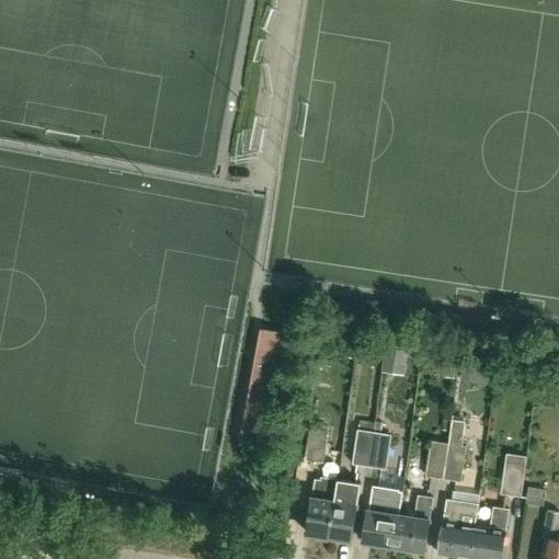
[(271,435),(289,332),(259,327),(240,430),(271,435)]
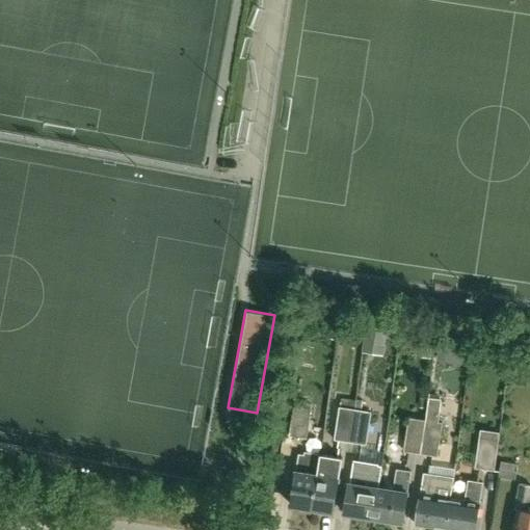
[(385,330),(365,327),(361,351),(380,354),(385,330)]
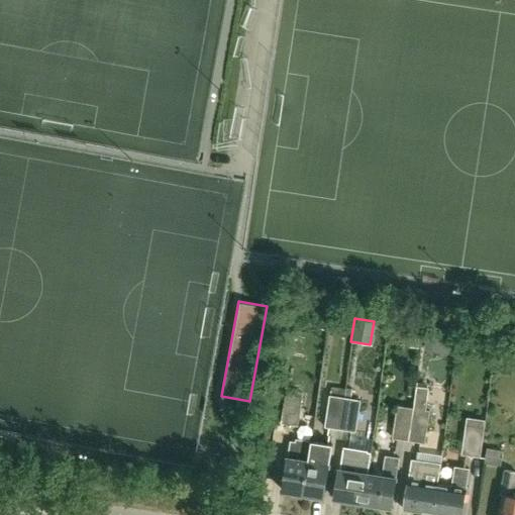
[(402,339),(404,327),(388,324),(386,337),(402,339)]
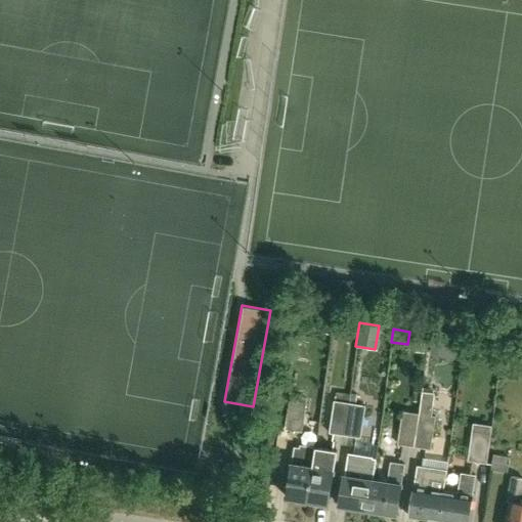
[(423,351),(424,342),(414,340),(411,349),(423,351)]
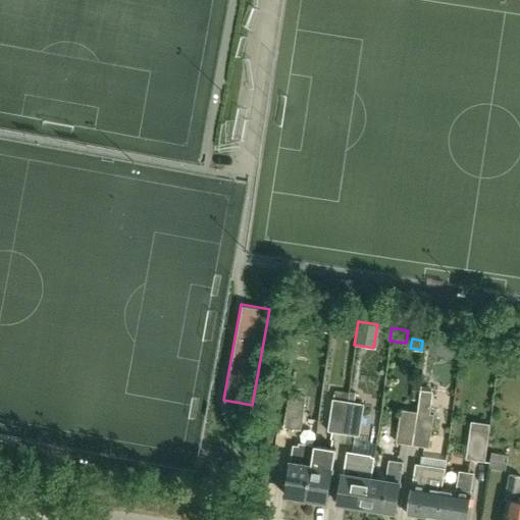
[(419,390),(416,412),(411,444),(428,447),(432,414),(428,413),(431,392),(419,390)]
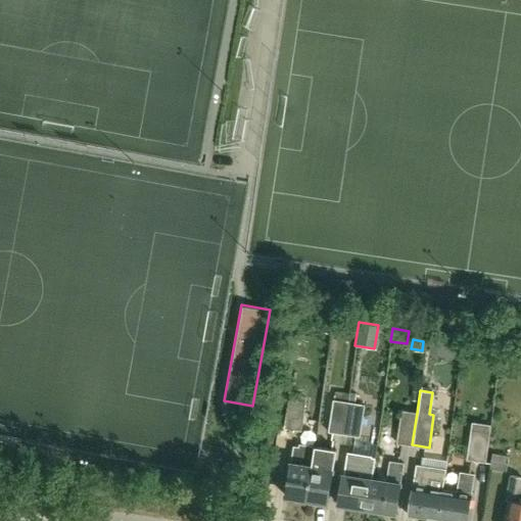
[(299,429),(304,401),(287,398),(283,426),(299,429)]
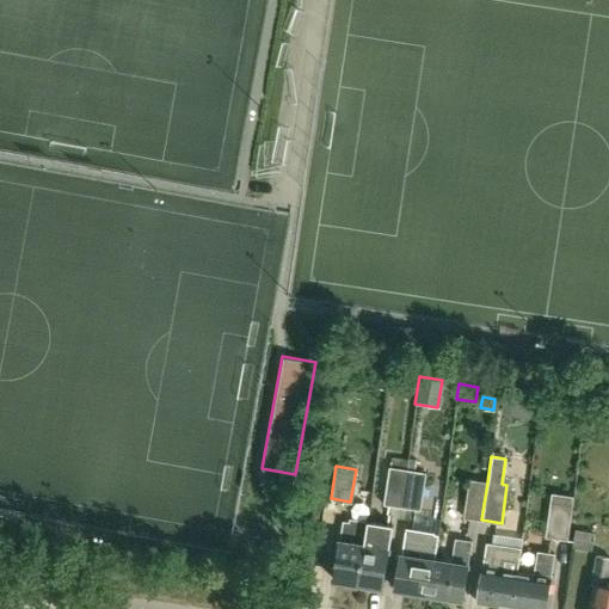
[(383,505),(397,506),(401,469),(388,467),(383,505)]
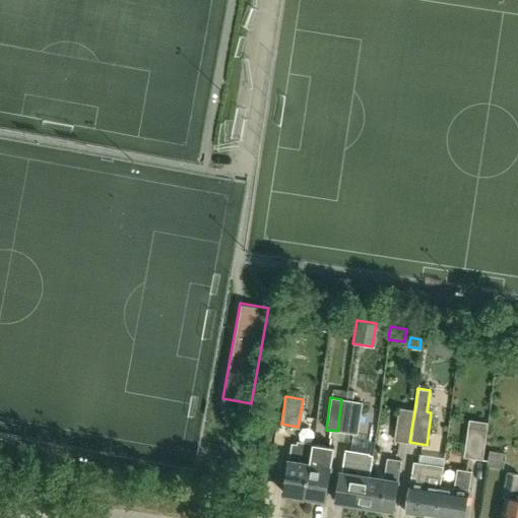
[(361,401),(341,399),(337,431),(355,434),(361,401)]
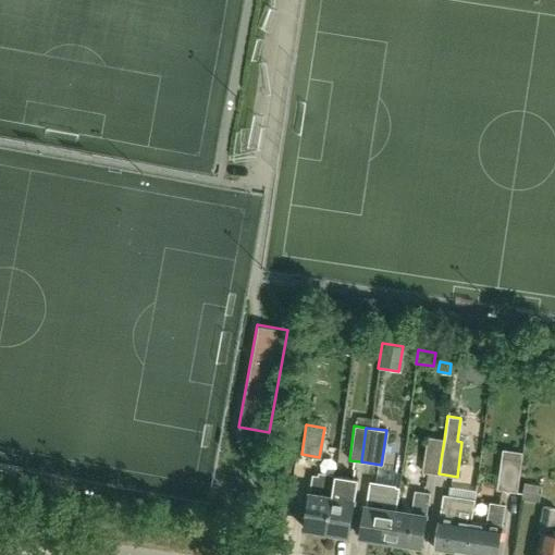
[(421,471),(439,473),(444,440),(427,436),(421,471)]
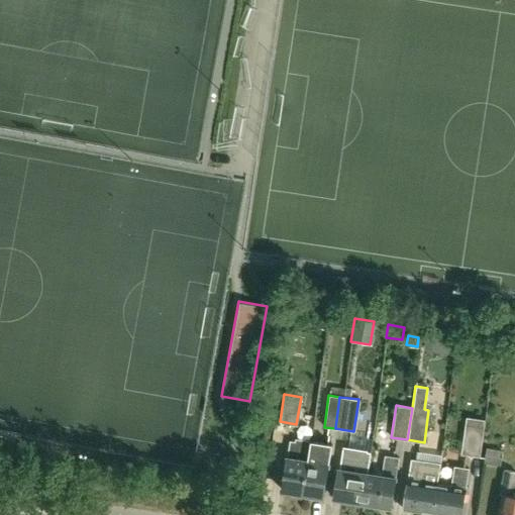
[(484,420),(466,417),(460,453),(479,455),(484,420)]
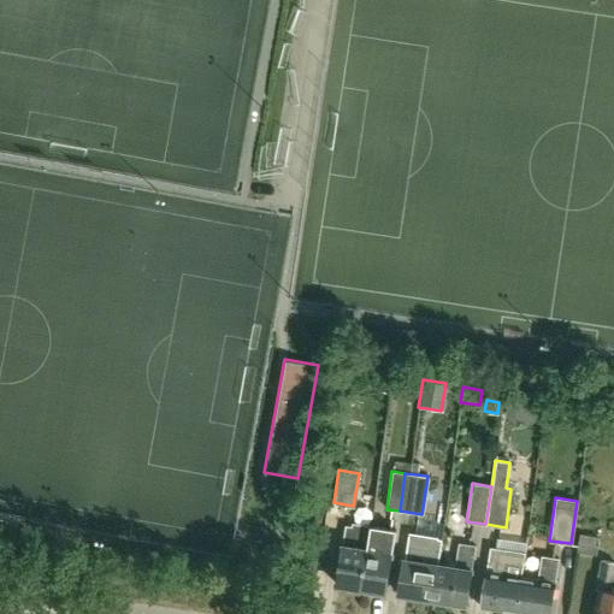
[(335,582),(360,585),(370,527),(343,524),(335,582)]
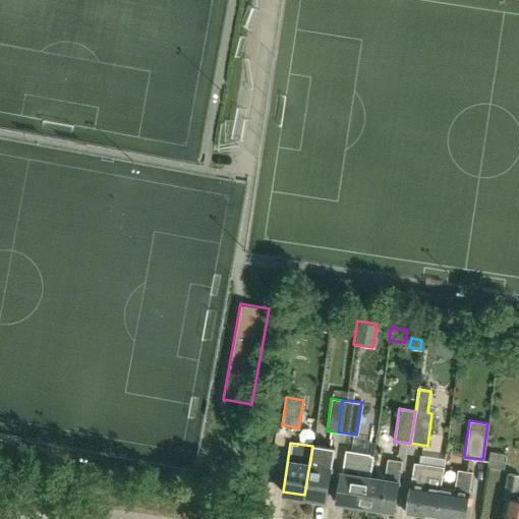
[(326,499),(334,449),(312,446),(304,495),(326,499)]
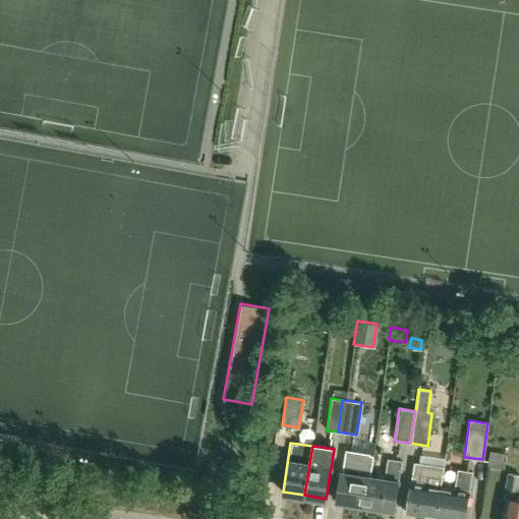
[(507,449),(491,446),(487,465),(504,468),(507,449)]
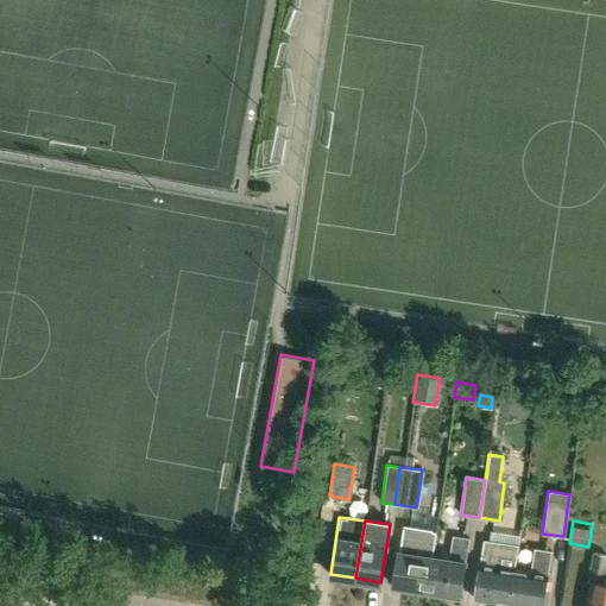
[(425,589),(431,554),(435,530),(402,525),(398,549),(397,549),(392,584),(411,587),(410,591),(422,593),(423,588),(425,589)]
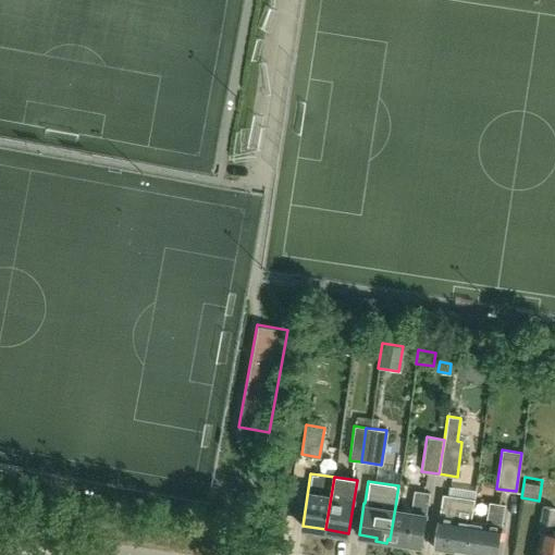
[(414,489),(410,510),(395,507),(390,540),(393,540),(393,544),(404,545),(404,542),(421,544),(427,513),(426,513),(429,491),(414,489)]
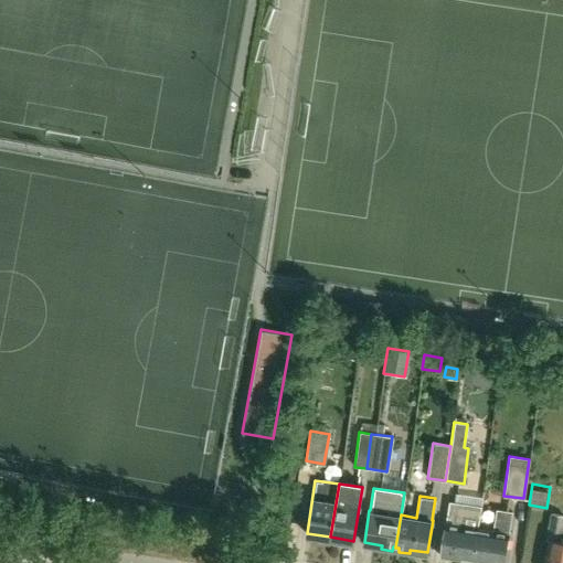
[(439,555),(471,560),(476,528),(479,505),(449,500),(446,523),(445,523),(439,555)]
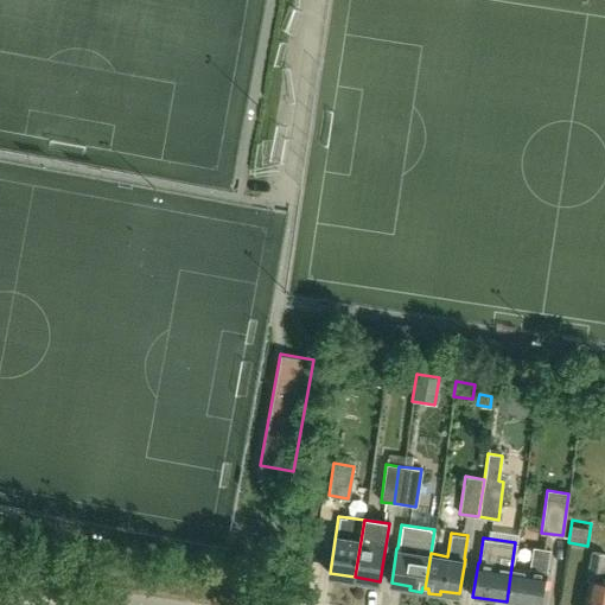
[(532,546),(528,570),(511,567),(507,602),(527,604),(540,604),(546,573),(545,572),(548,548),(532,546)]
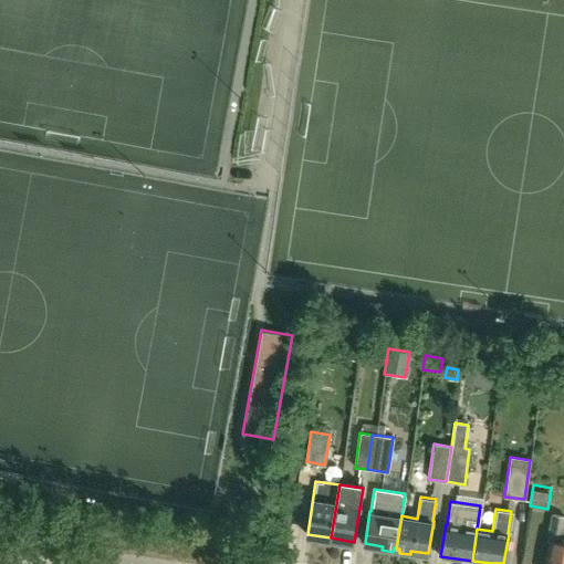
[(550,540),(544,563),(563,563),(563,541),(560,541),(563,520),(563,515),(552,513),(546,539),(550,540)]
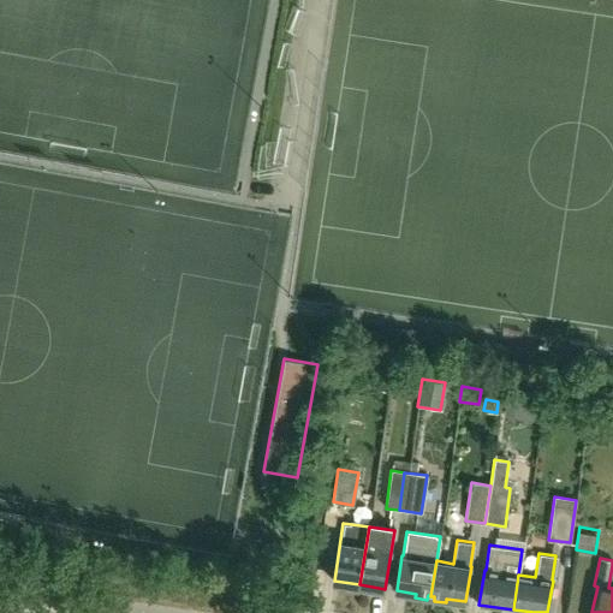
All buildings are outlined.
